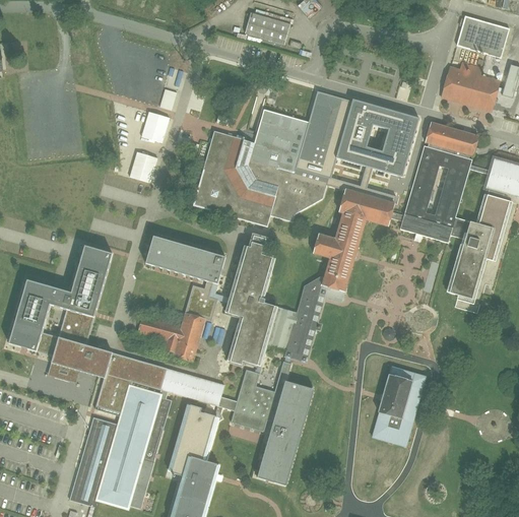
[(302,0),(301,1),(310,14),(317,9),(316,7),(320,5),(316,0),(302,0)]
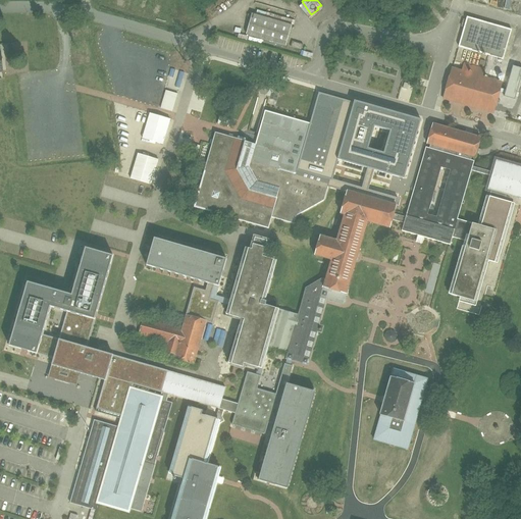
[(295,13),(255,2),(246,36),(285,47),(295,13)]
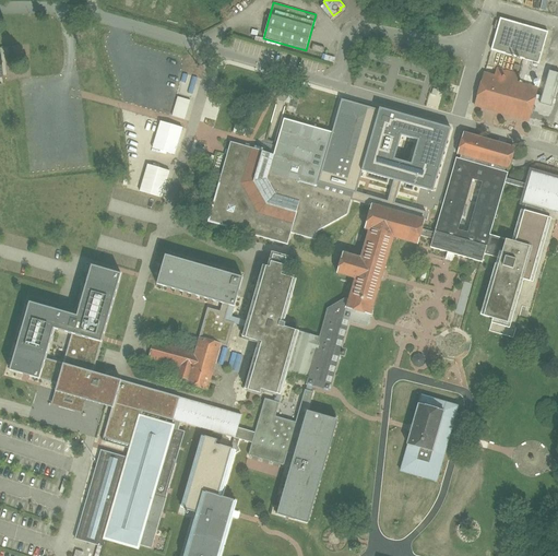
[(500,28),(496,46),(544,59),(551,27),(505,14),(500,28)]
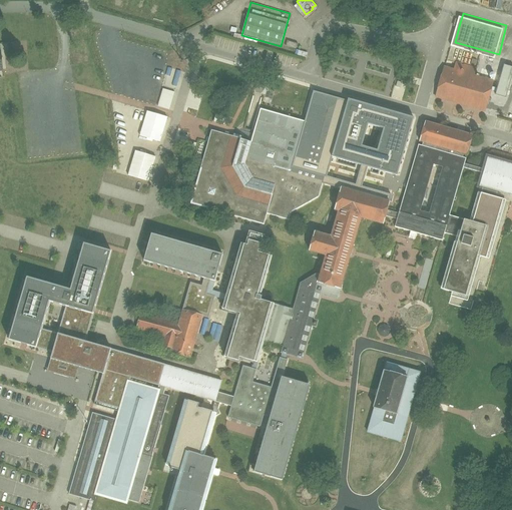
[(454,58),(451,67),(443,64),(435,95),(485,108),(493,78),(473,73),(475,64),(454,58)]
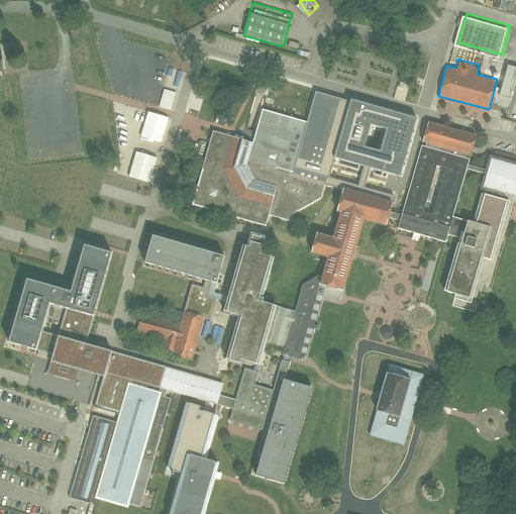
[(157,101),(170,104),(175,87),(161,84),(157,101)]
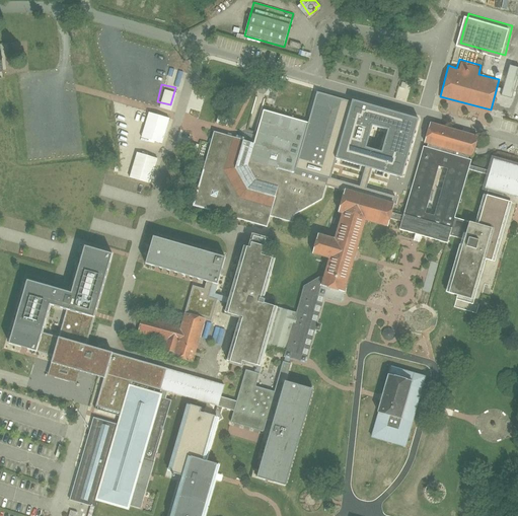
[(356,97),(320,86),(295,170),(346,186),(397,201),(398,198),(423,118),(356,97)]
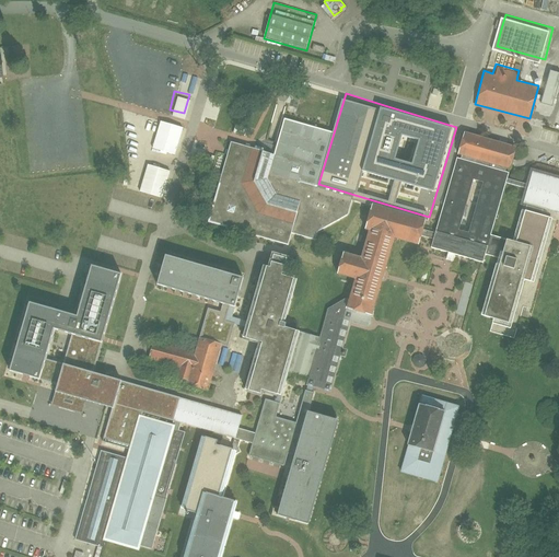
[(184,125),(161,118),(152,148),(175,153),(184,125)]
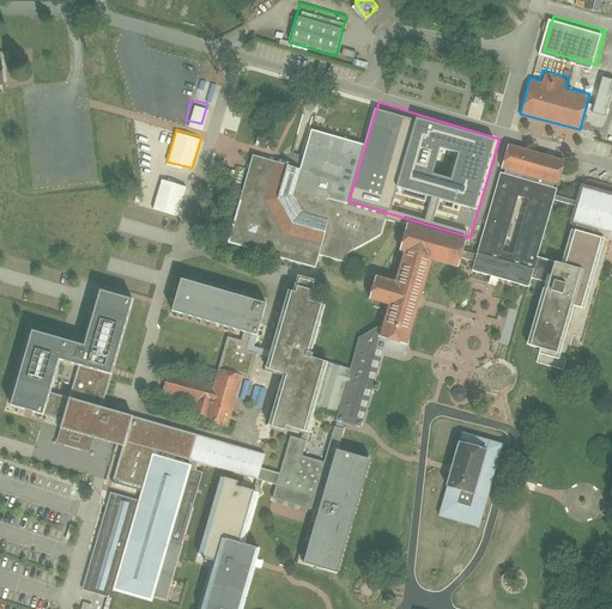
[(228,237),(317,267),(322,255),(327,257),(328,255),(347,262),(350,254),(382,236),(389,217),(365,208),(349,201),(364,147),(311,129),(298,168),(295,166),(256,153),(228,237)]
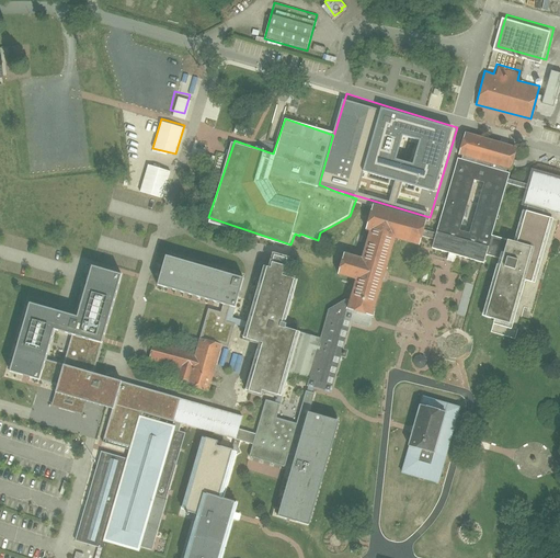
[(284,276),(286,268),(274,264),(272,272),(261,269),(241,338),(259,343),(246,389),(266,396),(256,432),(240,426),(244,413),(179,397),(172,420),(176,421),(175,424),(139,413),(130,443),(126,457),(102,450),(77,537),(103,545),(104,541),(140,551),(158,493),(168,497),(186,430),(182,428),(183,422),(229,435),(227,445),(203,439),(182,508),(201,513),(187,557),(221,557),(235,514),(238,504),(221,500),(237,448),(231,446),(233,437),(253,443),(250,455),(285,465),(288,452),(293,454),(276,513),(308,522),(336,419),(310,411),(316,394),(307,391),(297,422),(280,418),(293,373),(310,378),(308,386),(332,393),(333,388),(353,320),(373,326),(374,319),(388,272),(398,238),(401,239),(423,246),(425,240),(433,242),(432,247),(453,252),(486,262),(488,254),(504,259),(487,317),(495,319),(492,329),(517,337),(523,318),(517,316),(527,281),(535,283),(553,217),(532,211),(533,208),(559,216),(559,175),(533,168),(528,183),(511,178),(512,172),(507,171),(509,168),(512,169),(518,147),(465,132),(436,232),(429,230),(430,217),(374,201),(366,229),(370,230),(364,254),(346,250),(339,274),(356,280),(351,299),(346,298),(331,305),(322,337),(304,332),(304,334),(284,329),(298,280),(284,276)]
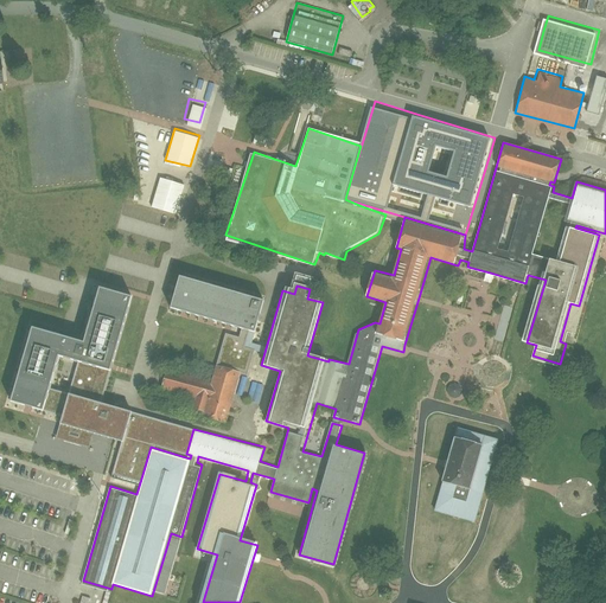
[(185,180),(160,173),(152,205),(177,212),(185,180)]
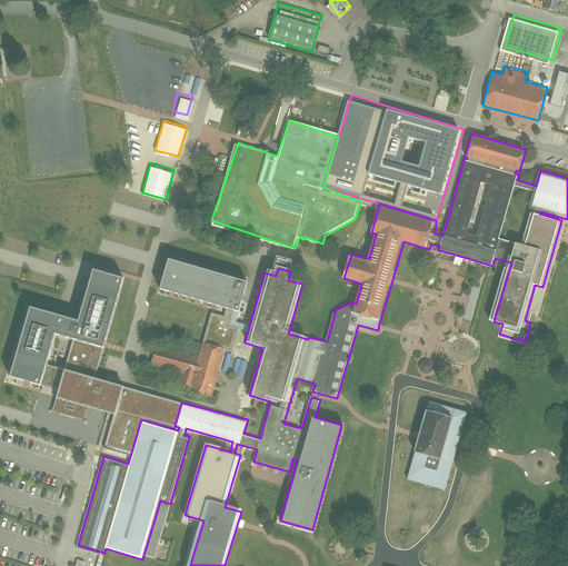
[(30,307),(10,376),(41,385),(30,421),(79,436),(88,405),(113,411),(121,385),(95,377),(123,278),(95,269),(79,321),(30,307)]
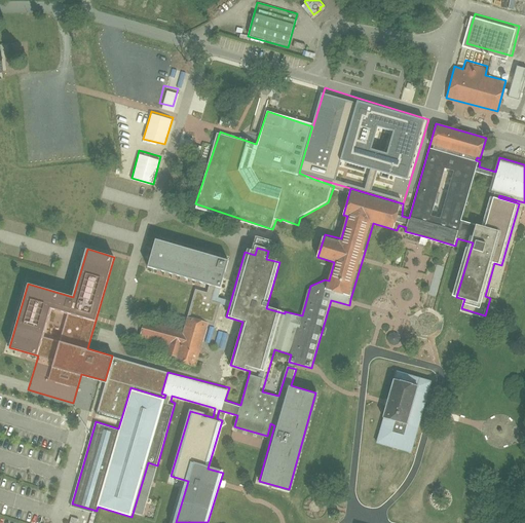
[(142,270),(193,288),(182,322),(140,307),(133,328),(176,342),(172,352),(191,360),(220,273),(200,266),(200,268),(149,251),(142,270)]
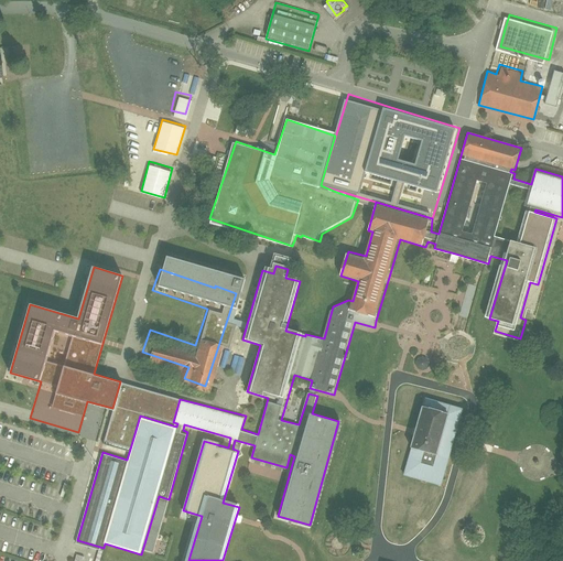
[(428,356),(424,355),(420,357),(418,360),(418,364),(420,368),(424,368),(428,367),(430,364),(431,360),(428,356)]
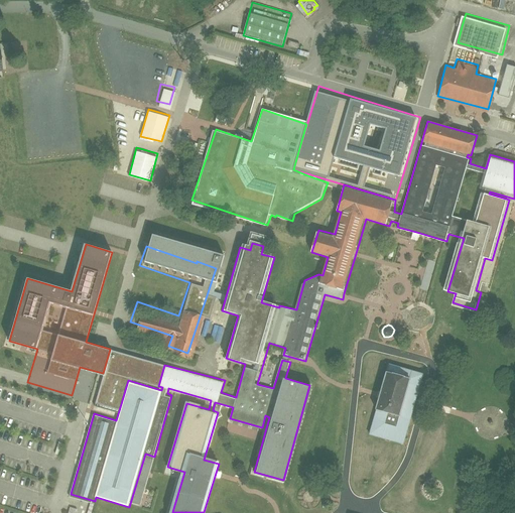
[(164,365),(110,349),(103,373),(95,400),(120,407),(128,380),(129,377),(158,386),(164,365)]
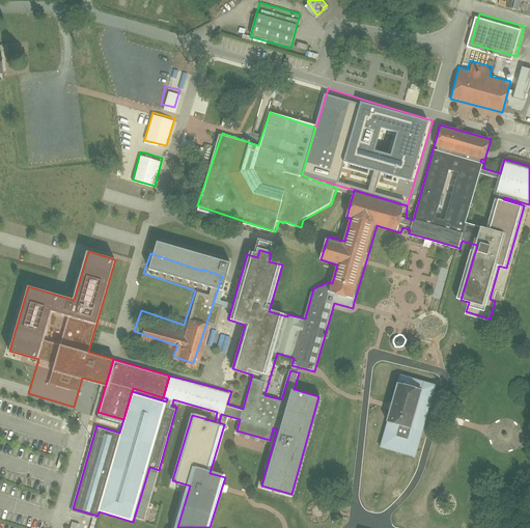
[(436,384),(398,373),(390,403),(379,446),(416,456),(436,384)]
